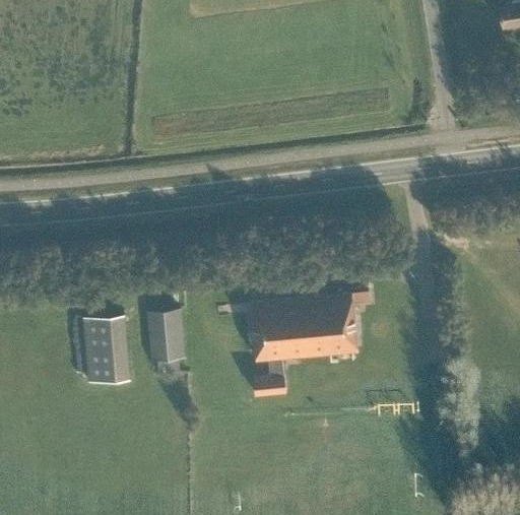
[(519,0),(498,0),(503,29),(519,26),(519,0)]
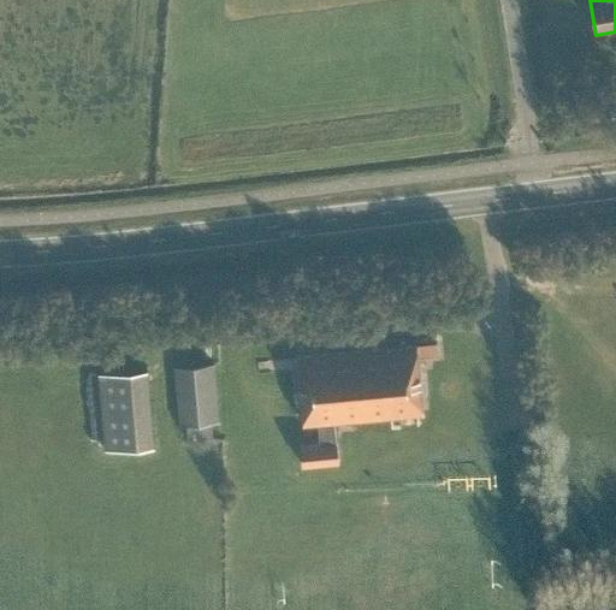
[(418,349),(419,362),(437,360),(436,348),(418,349)]
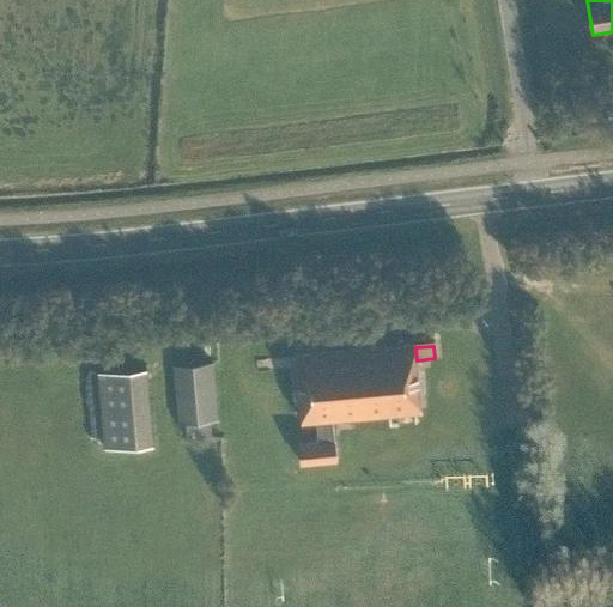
[(414,347),(296,359),(302,425),(316,424),(319,447),(304,448),(305,467),(338,463),(334,423),(422,414),(414,347)]
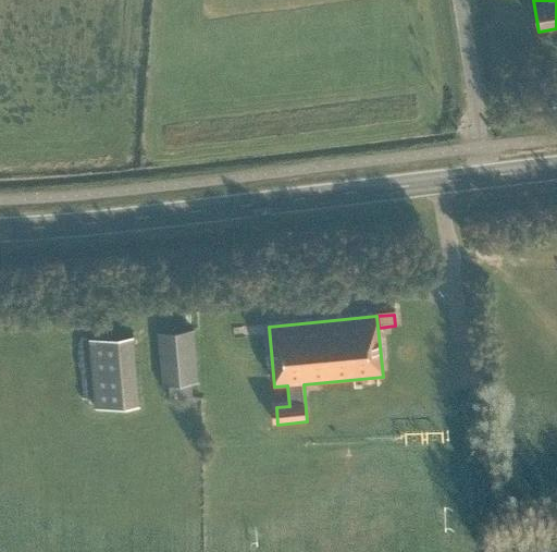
[(192,400),(190,385),(198,385),(194,332),(157,336),(161,389),(168,389),(170,403),(192,400)]
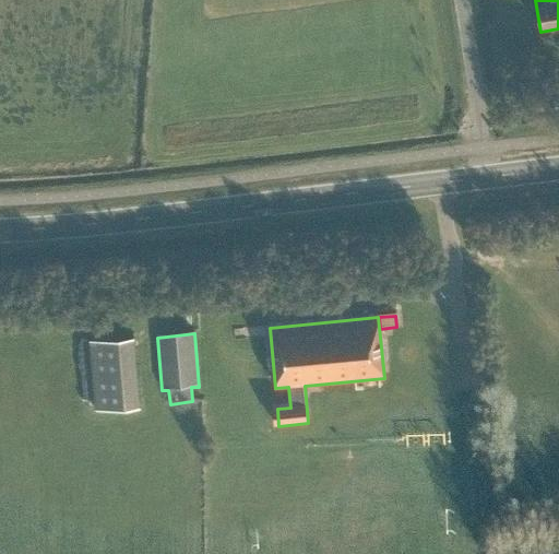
[(140,409),(133,339),(90,343),(96,413),(140,409)]
